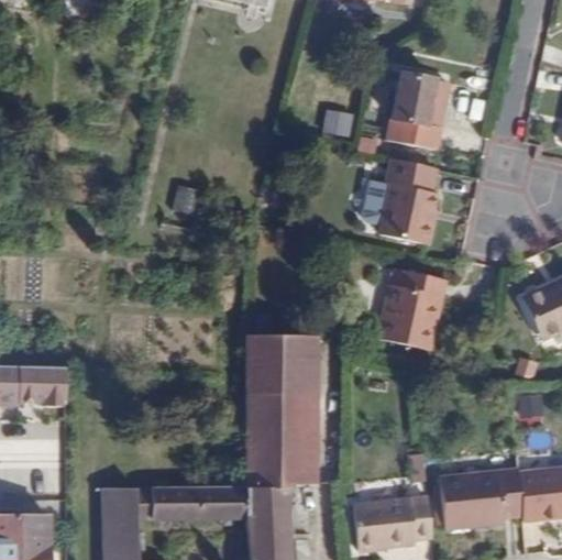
[(430,99),(445,102),(451,78),(401,69),(388,135),(437,145),(441,123),(427,119),(430,99)]
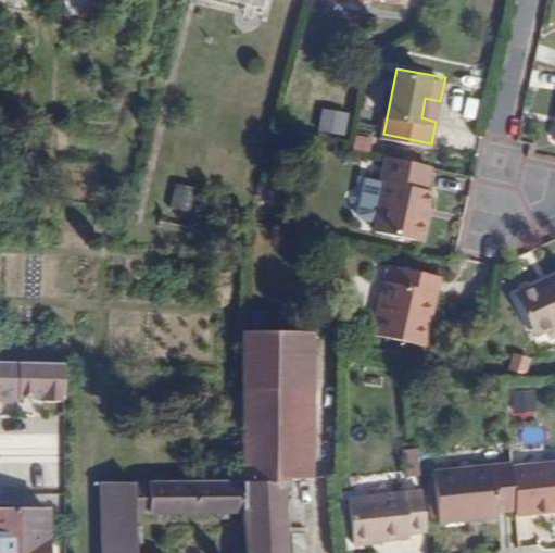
[(436,122),(440,101),(425,98),(421,117),(436,122)]
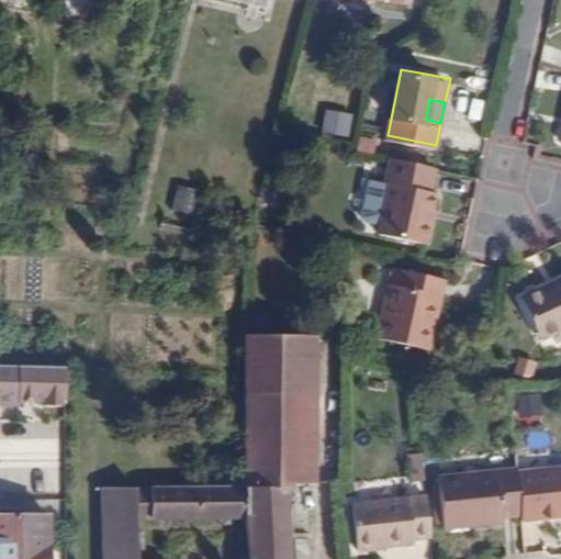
[(542,145),(537,143),(534,157),(560,163),(560,156),(541,153),(542,145)]
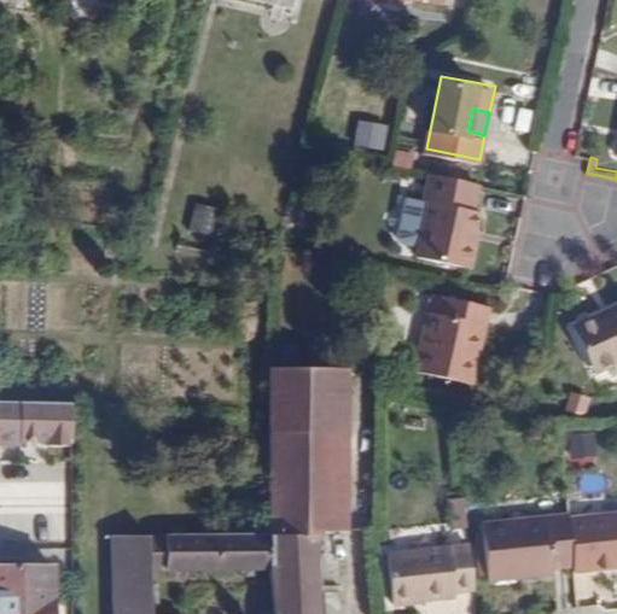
[(481,183),(429,171),(424,199),(429,202),(418,256),(463,265),(475,212),(481,183)]
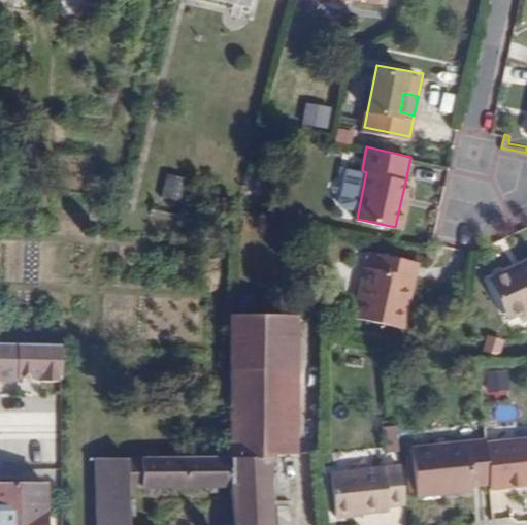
[(405,182),(395,227),(401,229),(410,183),(405,182)]
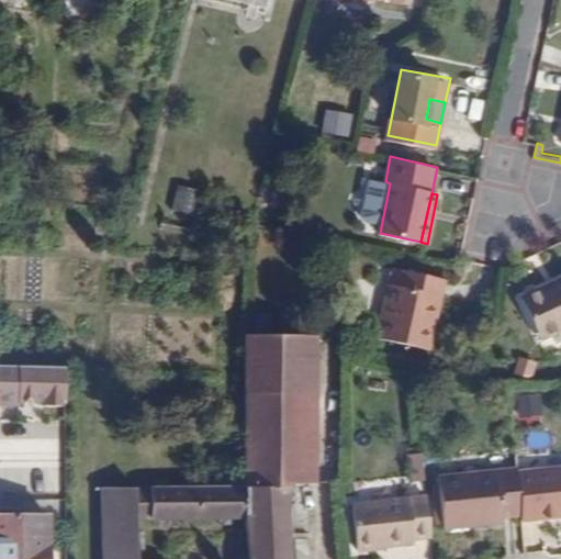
[(433,348),(438,325),(430,323),(441,277),(403,269),(401,283),(391,282),(378,336),(433,348)]
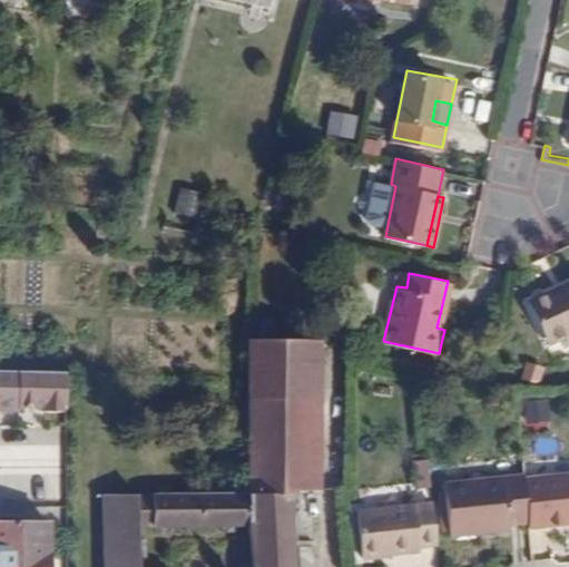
[(568,279),(530,297),(553,341),(568,333),(568,279)]
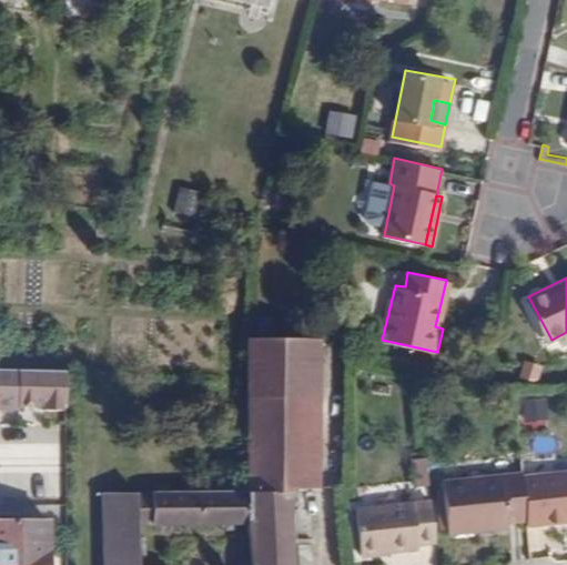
[(435,326),(443,329),(453,282),(446,280),(435,326)]
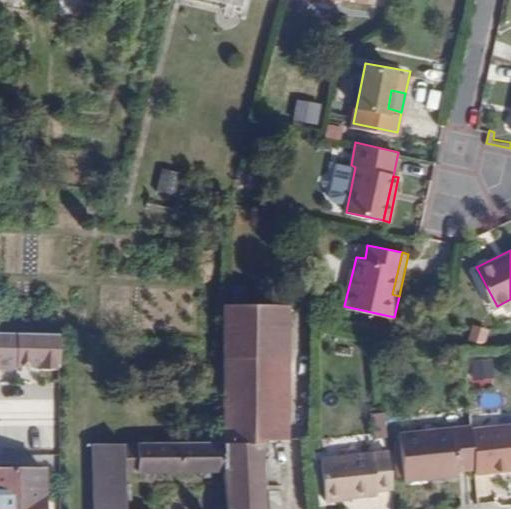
[(271,303),(224,303),(224,421),(225,473),(226,508),(265,508),(262,473),(263,457),(264,438),(269,439),(271,420),(271,410),(271,303)]
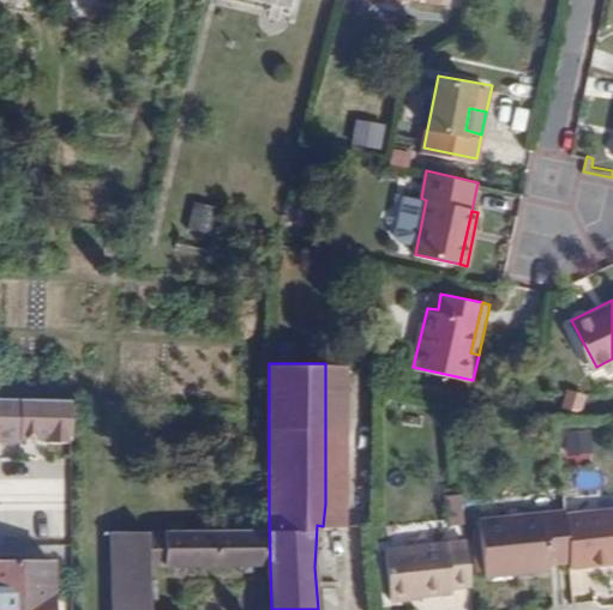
[(68,400),(0,398),(0,442),(68,444),(68,400)]
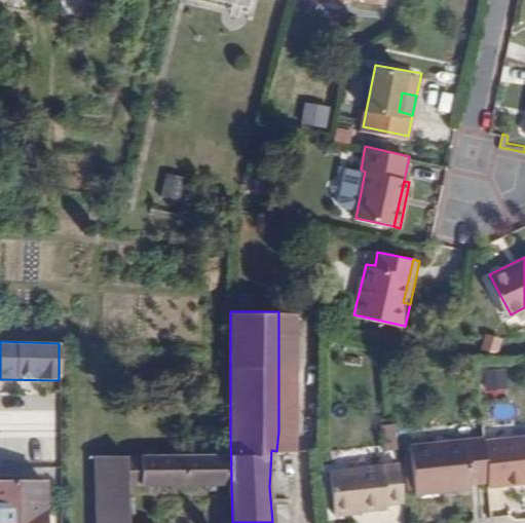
[(399,451),(396,425),(381,426),(383,452),(399,451)]
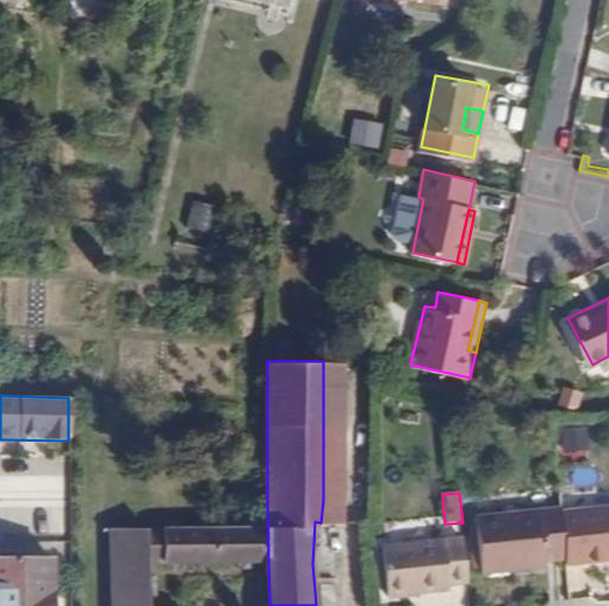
[(268,563),(267,501),(236,500),(235,513),(166,508),(166,558),(268,563)]
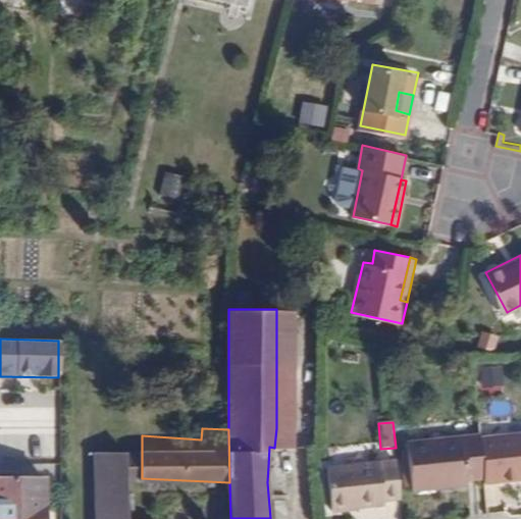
[(128,477),(129,434),(99,432),(99,518),(131,518),(131,517),(128,477)]
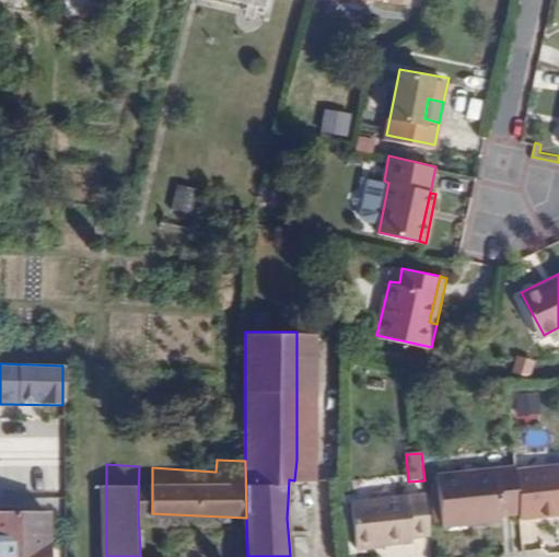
[(558,464),(515,470),(521,513),(521,518),(558,513),(558,464)]
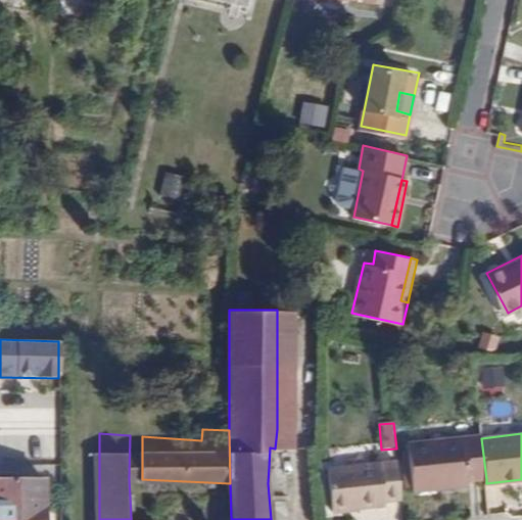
[(142,479),(142,436),(130,435),(129,478),(142,479)]
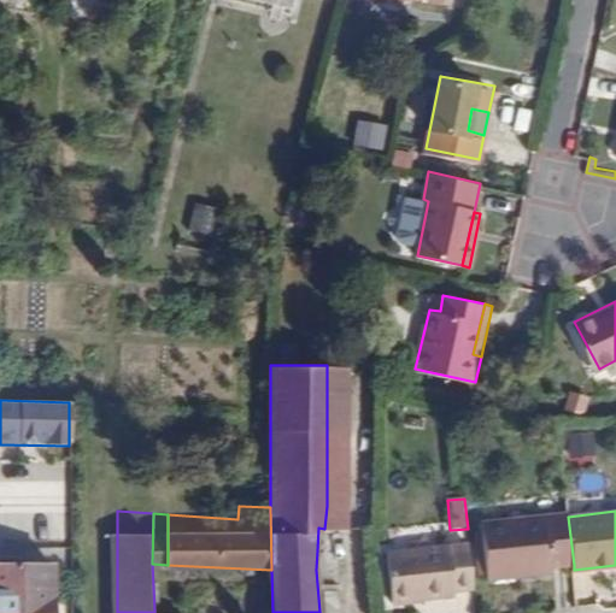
[(568,517),(568,513),(481,522),(487,579),(552,572),(552,567),(574,565),(568,517)]
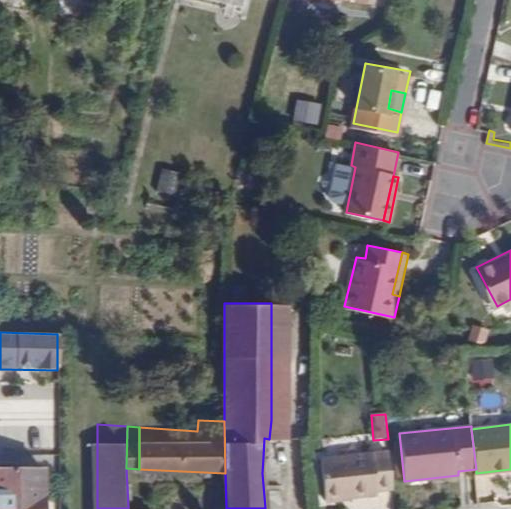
[(371,452),(319,457),(323,498),(374,494),(371,452)]
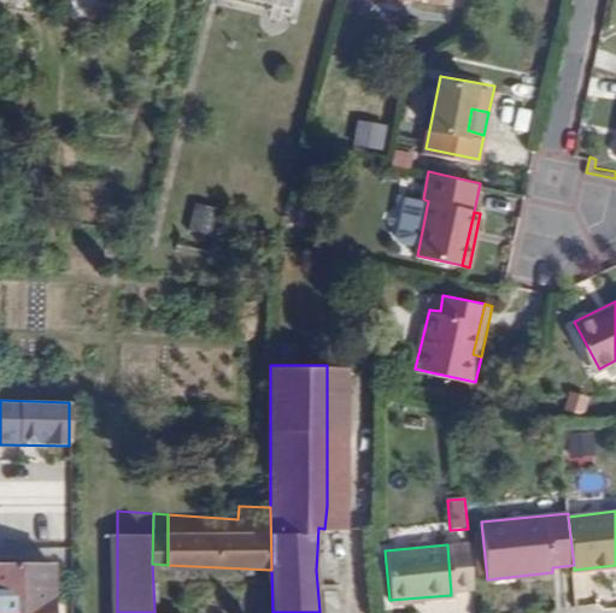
[(54,612),(54,554),(19,556),(19,612),(54,612)]
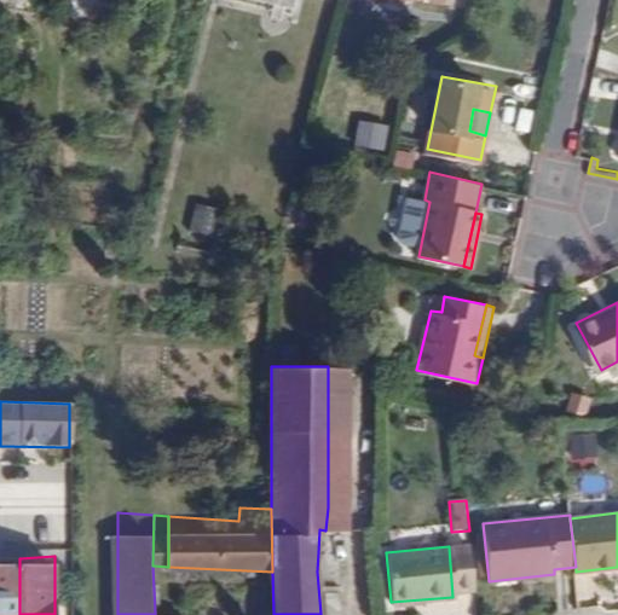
[(0,614),(19,614),(19,558),(0,557),(0,614)]
